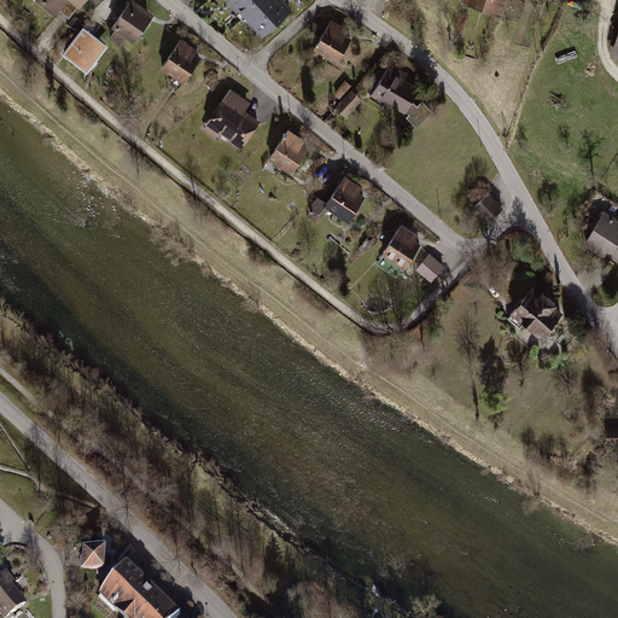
[(38,0),(54,13),(60,7),(65,0),(74,0),(80,4),(82,0),(38,0)]
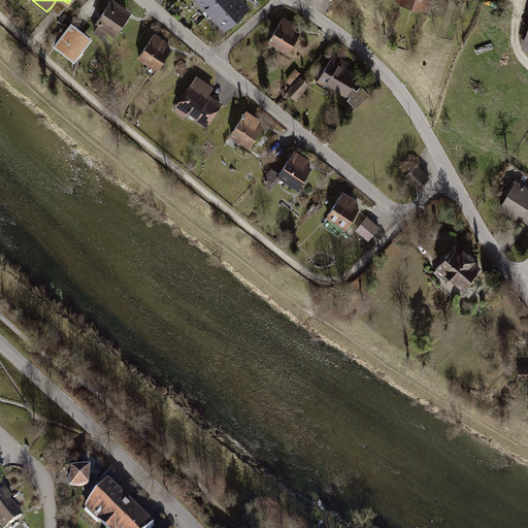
[(63,0),(56,0),(52,6),(60,13),(68,3),(63,0)]
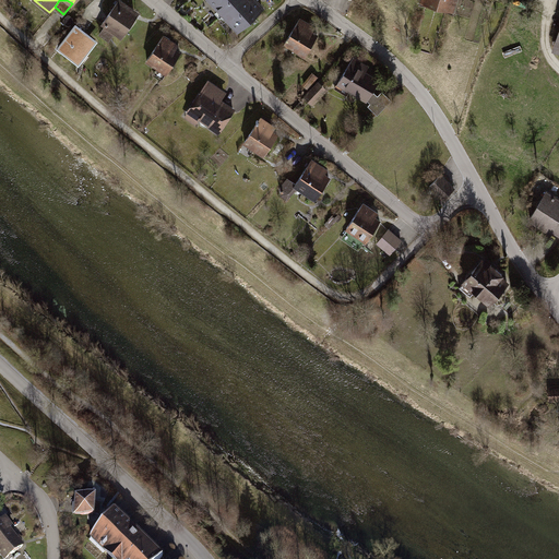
[(119,0),(103,24),(122,37),(135,18),(128,13),(131,9),(119,0)]
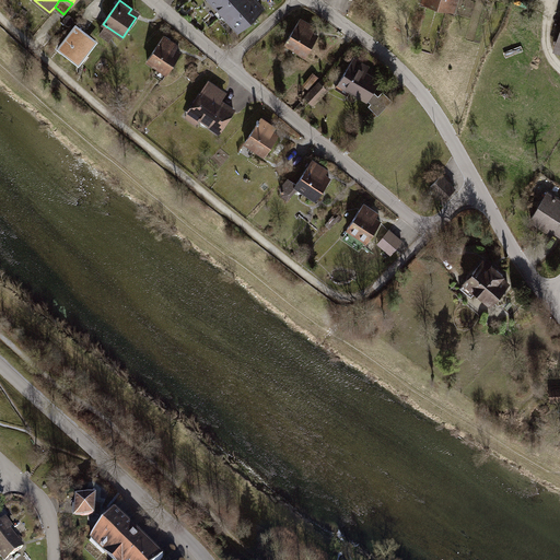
[(210,0),(224,14),(240,0),(210,0)]
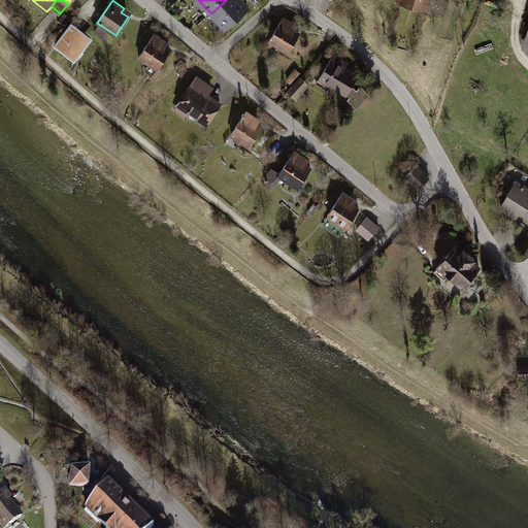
[(248,8),(239,0),(226,0),(211,13),(225,29),(248,8)]
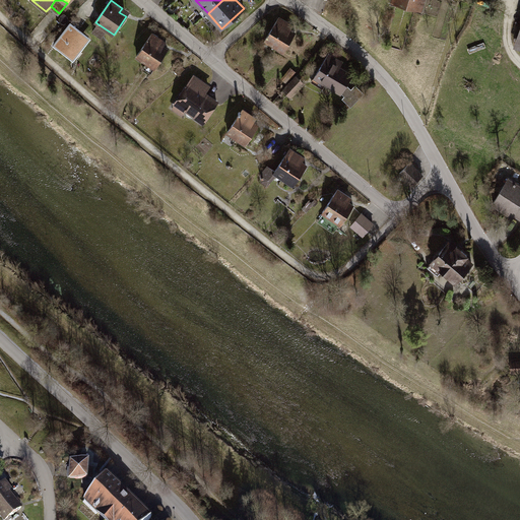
[(392,0),(392,1),(421,10),(424,0),(392,0)]
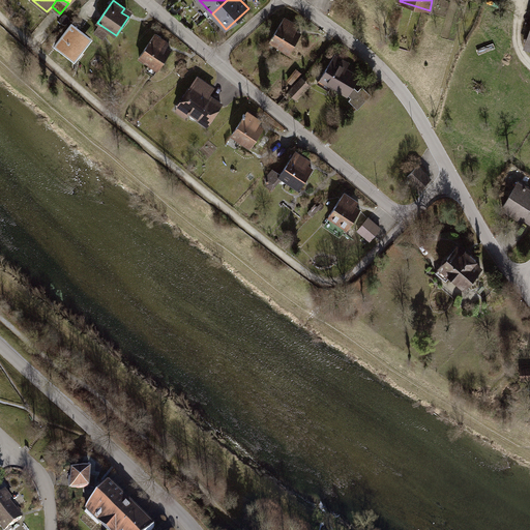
[(285,19),(270,41),(289,53),(301,34),(294,30),(297,26),(285,19)]
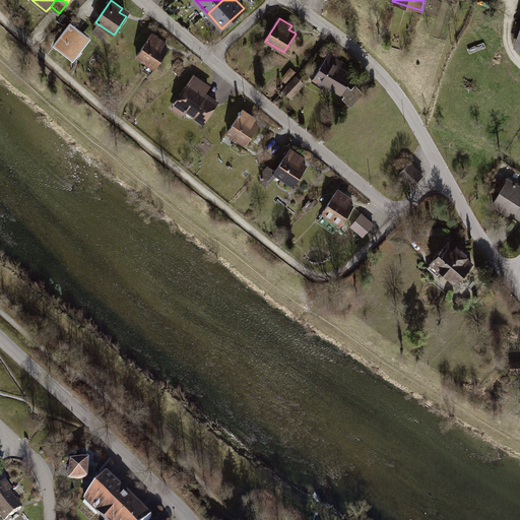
[(84,36),(72,26),(57,46),(69,55),(84,36)]
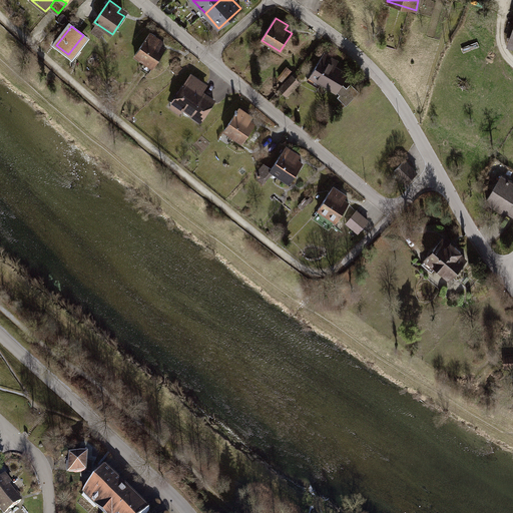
[(150,33),(135,55),(153,67),(165,49),(159,45),(161,41),(150,33)]
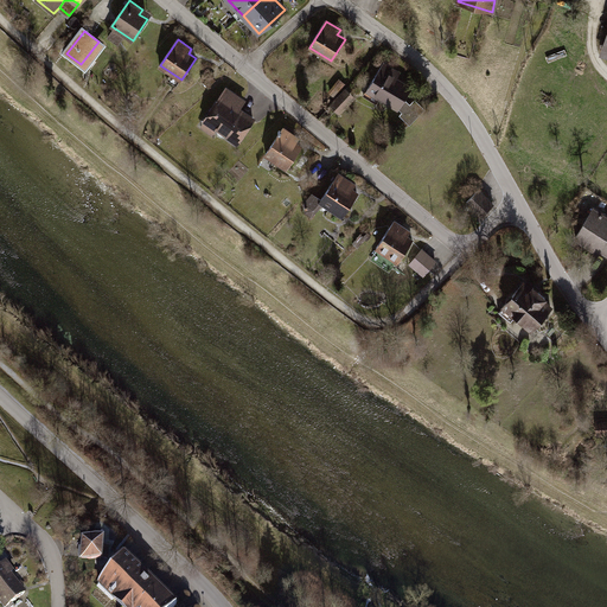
[(106,46),(98,42),(81,64),(88,70),(106,46)]
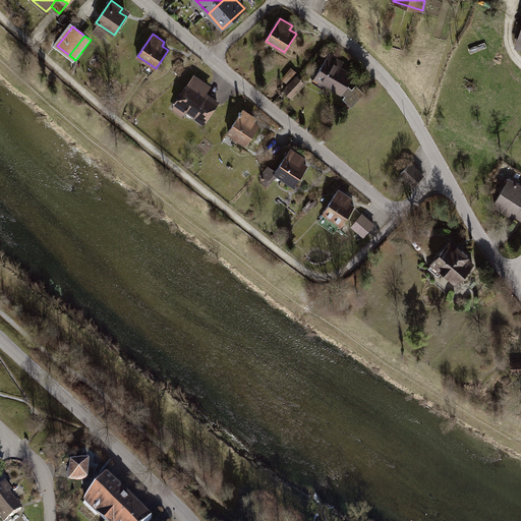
[(341,61),(330,54),(312,82),(324,89),(327,83),(342,94),(342,92),(346,96),(344,99),(352,107),(363,95),(355,87),(352,91),(346,85),(353,74),(339,65),(341,61)]
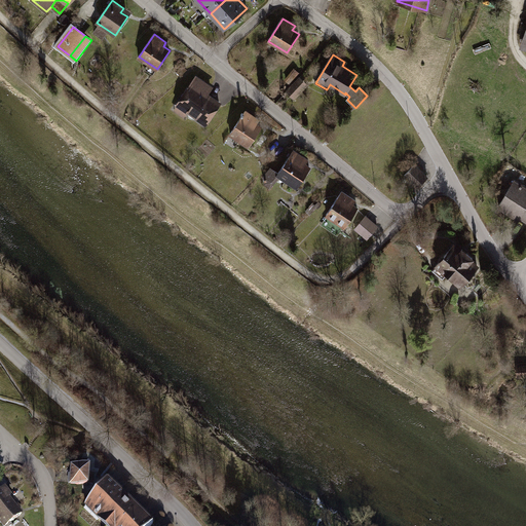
[(181,75),(186,70),(181,64),(178,66),(181,69),(178,72),(181,75)]
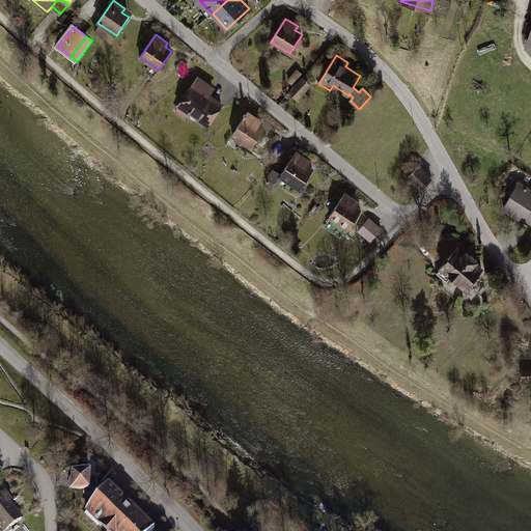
[(302,74),(298,71),(288,81),(294,84),(302,74)]
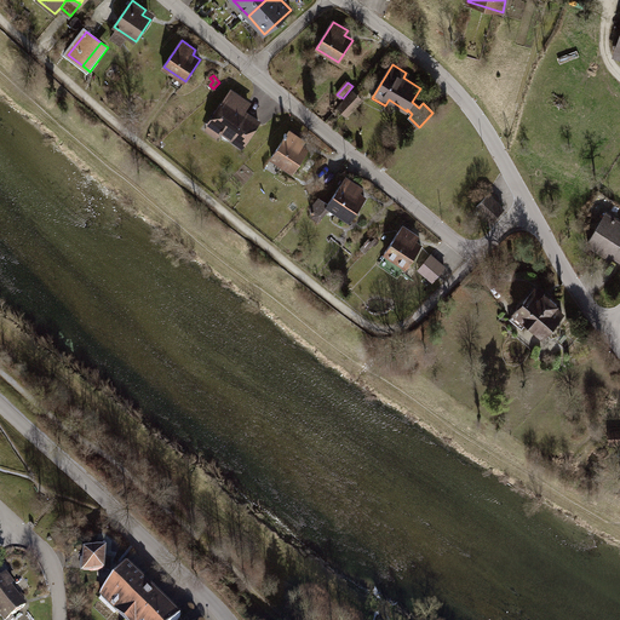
[(231,91),(212,120),(224,127),(222,131),(244,145),(259,122),(251,116),(247,118),(244,115),(244,112),(242,110),(248,102),(231,91)]
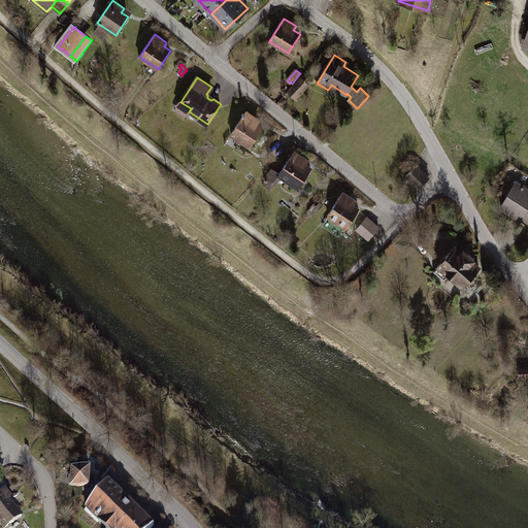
[(301,78),(295,85),(302,91),(308,85),(301,78)]
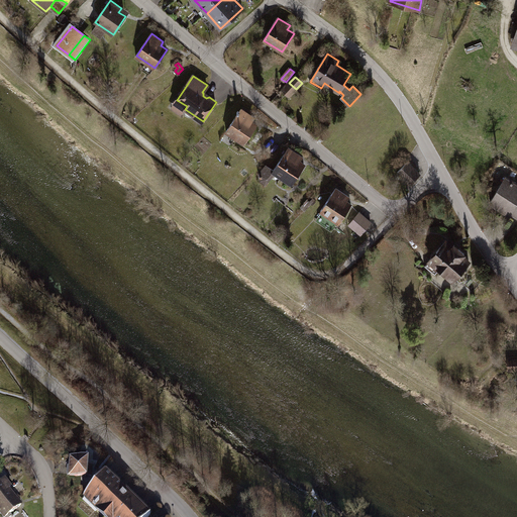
[(296,89),(289,83),(282,90),(289,96),(296,89)]
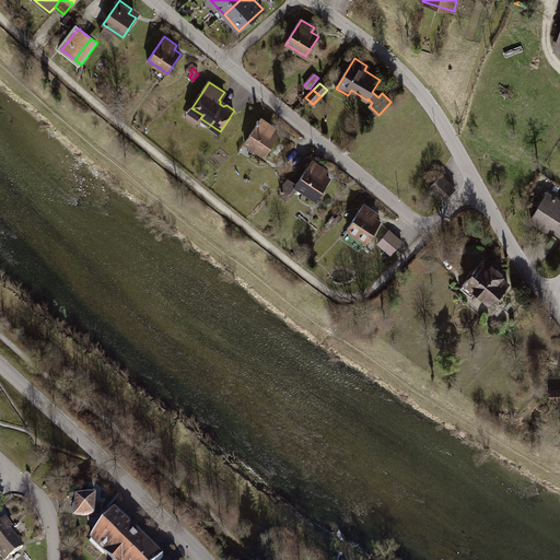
[(258,123),(245,142),(265,155),(278,136),(271,131),(273,127),(261,118),(259,121),(258,120),(257,123),(258,123)]
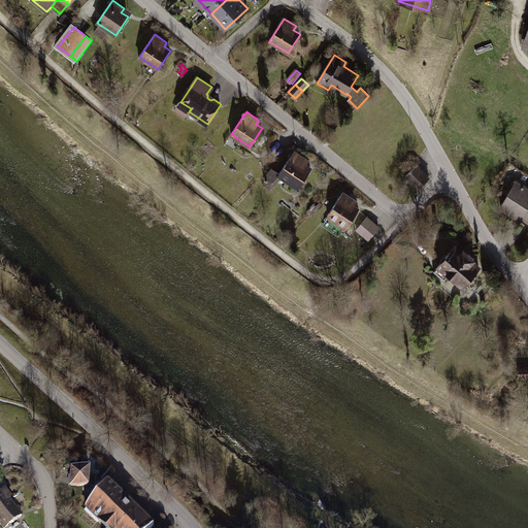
[(279,174),(272,169),(265,177),(266,184),(272,189),(282,177),(298,188),(310,168),(304,164),(307,160),(295,152),(279,174)]
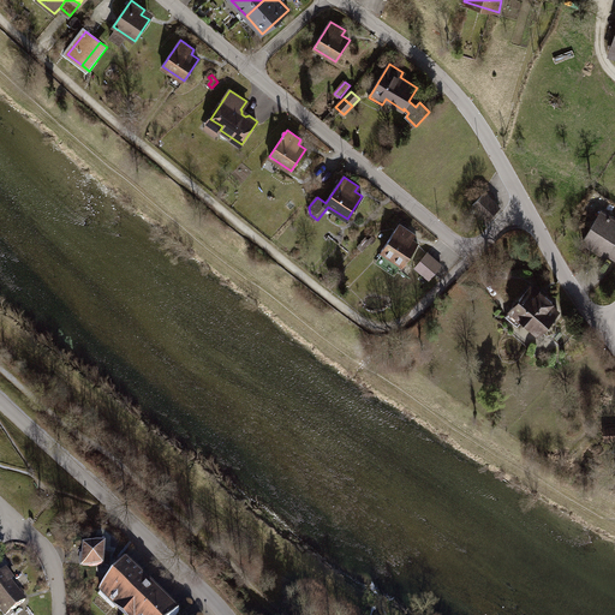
[(614,220),(602,212),(584,240),(595,248),(598,242),(608,248),(607,250),(614,255),(614,220)]
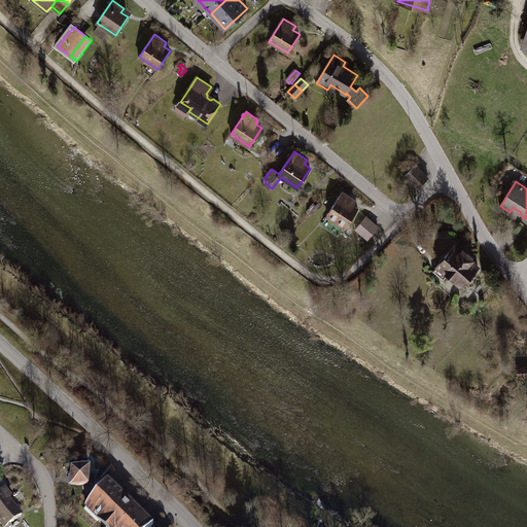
[(354,201),(343,192),(327,215),(346,227),(358,209),(351,205),(354,201)]
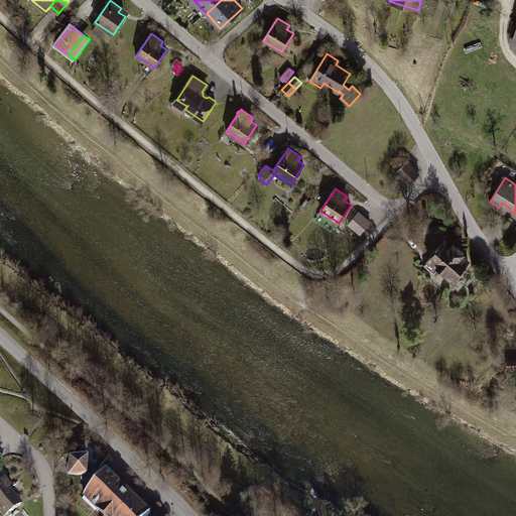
[(370,222),(359,213),(349,224),(361,234),(370,222)]
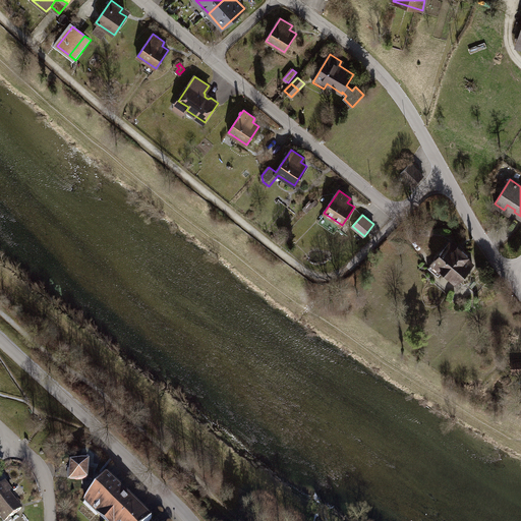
[(423,223),(417,219),(413,224),(419,228),(423,223)]
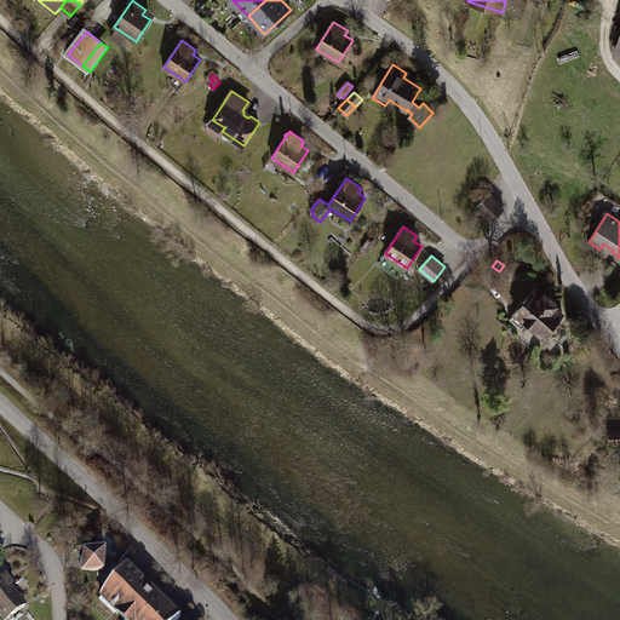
[(556,321),(562,314),(555,308),(557,304),(545,293),(543,296),(535,290),(509,319),(522,329),(527,323),(543,337),(546,332),(556,321)]
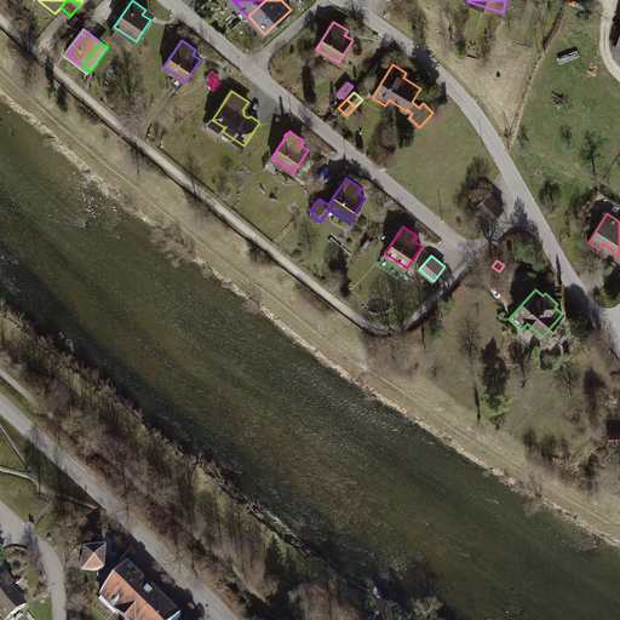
[(556,321),(546,332),(551,337),(560,334),(561,325),(556,321)]
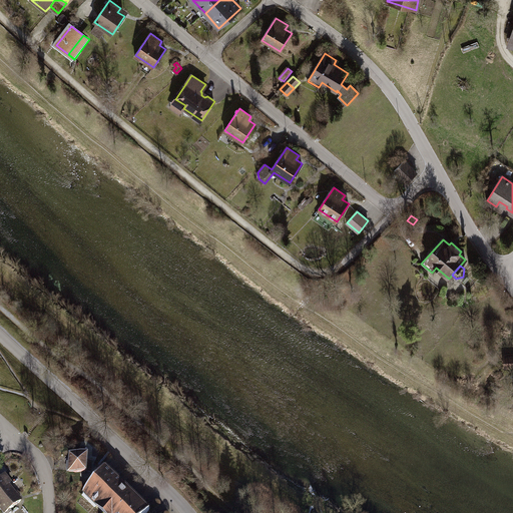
[(87,456),(70,454),(69,471),(86,473),(86,472),(91,472),(92,462),(87,462),(87,456)]
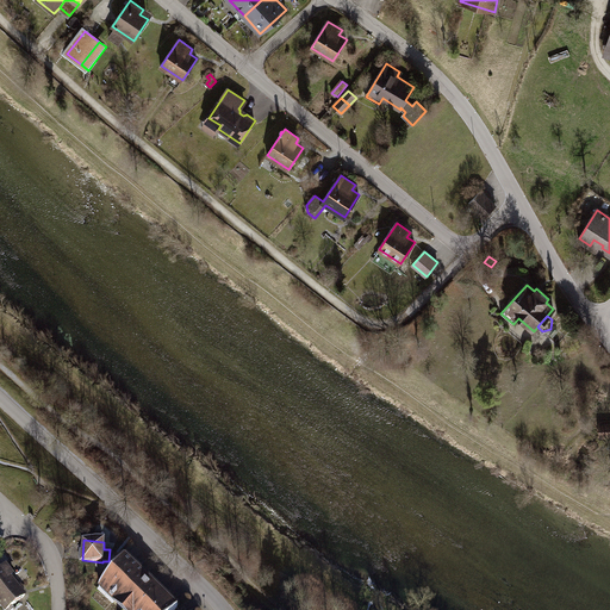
[(124,558),(104,582),(112,589),(109,593),(124,609),(175,609),(178,609),(124,558)]
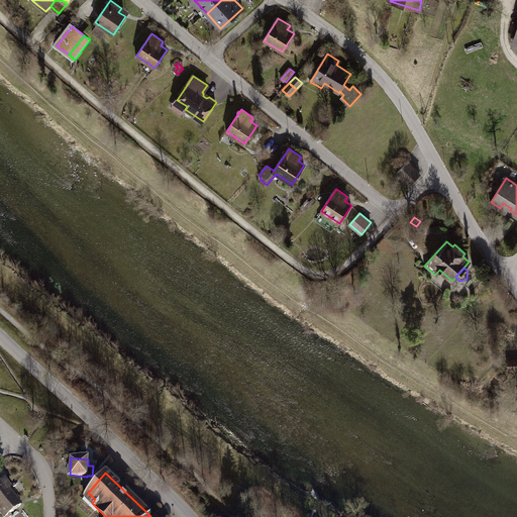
[(5,479),(0,483),(0,510),(4,516),(6,516),(21,505),(8,489),(11,487),(5,479)]
